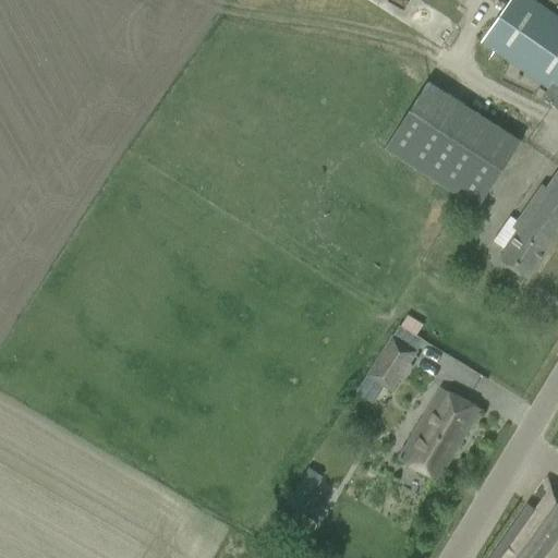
[(557,17),(532,0),(508,0),(481,41),(548,88),(541,98),(557,109),(557,17)]
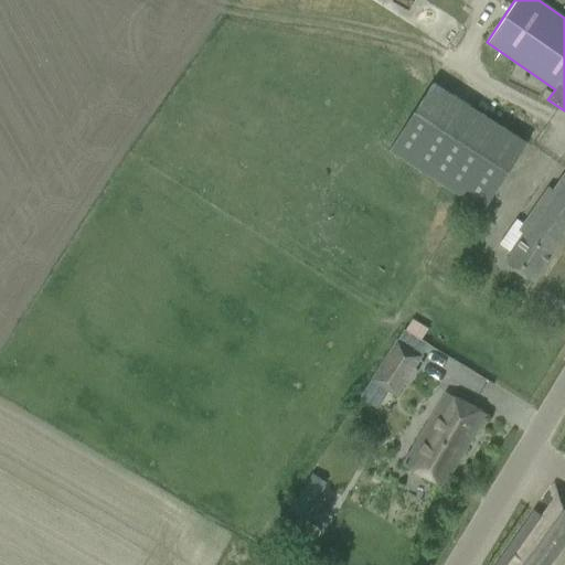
[(390,152),(483,212),(528,141),(434,82),(390,152)]
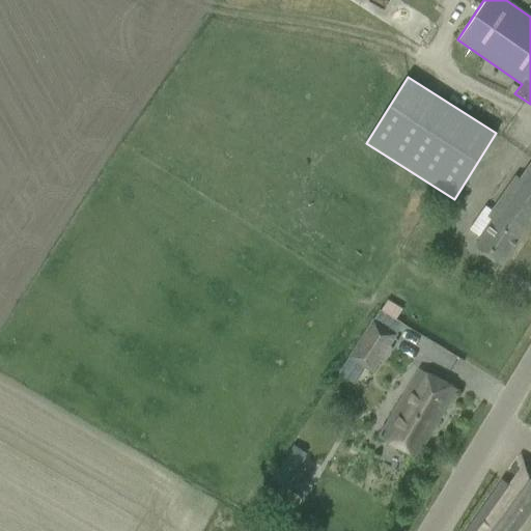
[(485,206),(469,230),(481,239),(475,246),(485,253),(502,264),(530,222),(530,165),(521,179),(516,176),(493,211),(485,206)]
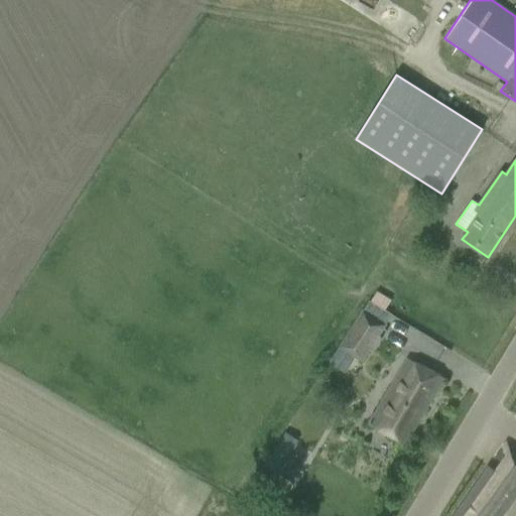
[(378,290),(371,301),(385,310),(392,299),(378,290)]
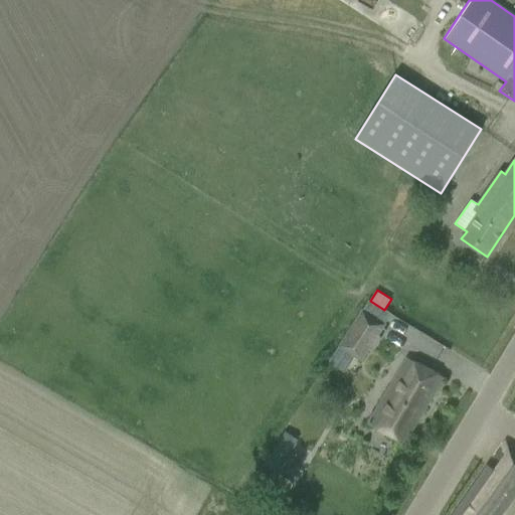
[(362,311),(339,346),(340,347),(361,360),(383,325),(362,311)]
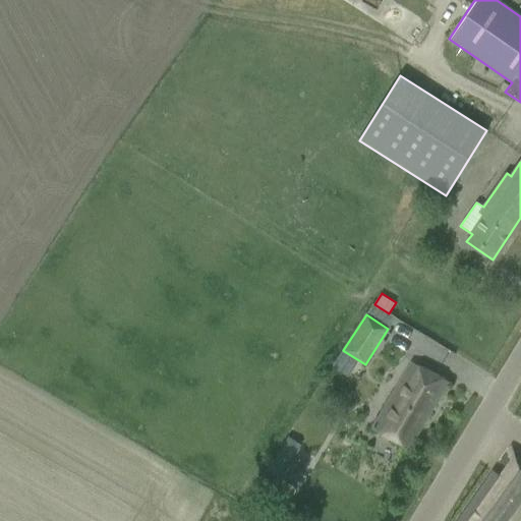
[(449,382),(430,371),(412,360),(375,427),(392,437),(409,447),(449,382)]
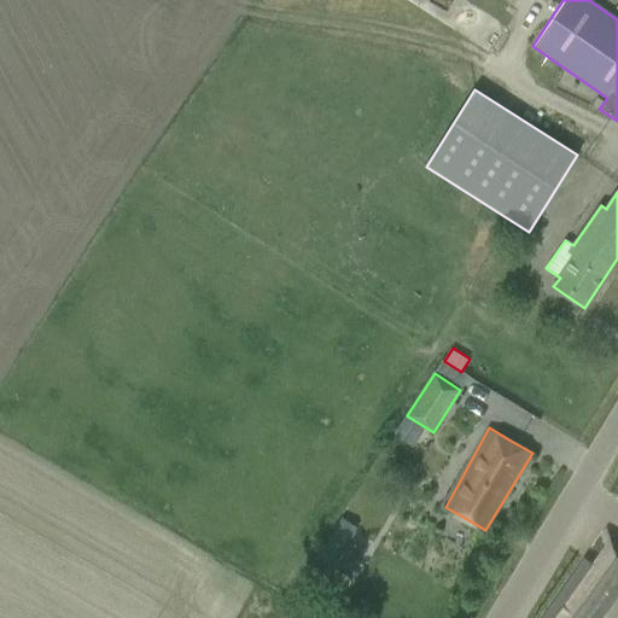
[(340,518),(318,555),(331,564),(355,528),(340,518)]
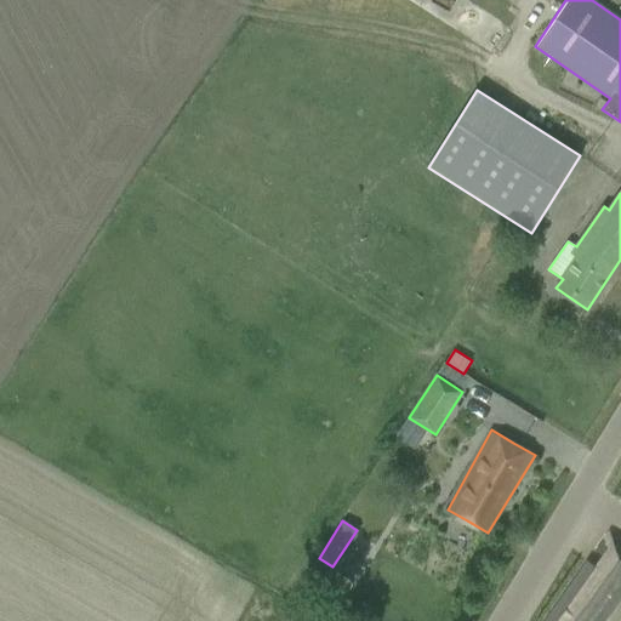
[(546,620),(600,620),(620,592),(620,540),(609,533),(596,551),(603,556),(594,568),(587,563),(546,620)]
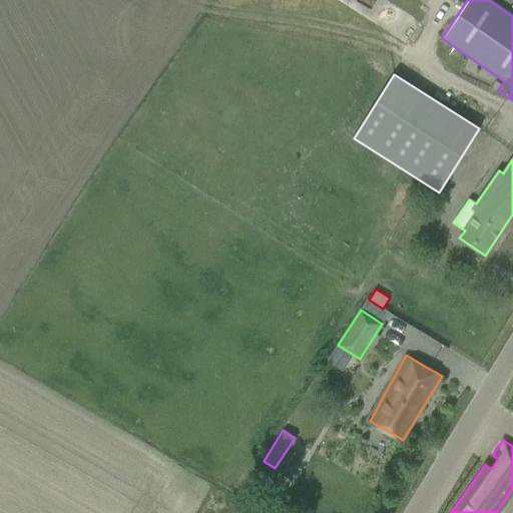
All buildings are outlined.
